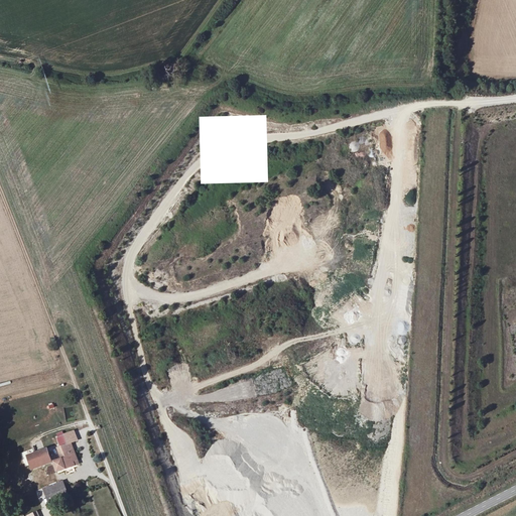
[(405,166),(406,174),(415,172),(413,164),(405,166)]
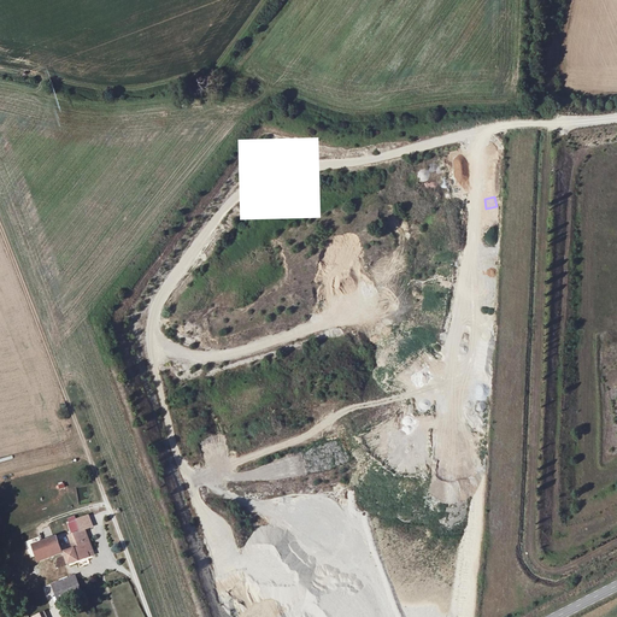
[(392,263),(381,258),(374,271),(385,277),(392,263)]
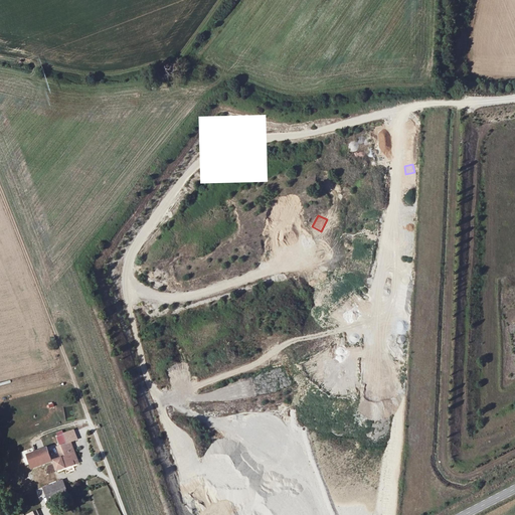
[(73,431),(63,435),(66,443),(69,442),(70,443),(77,440),(73,431)]
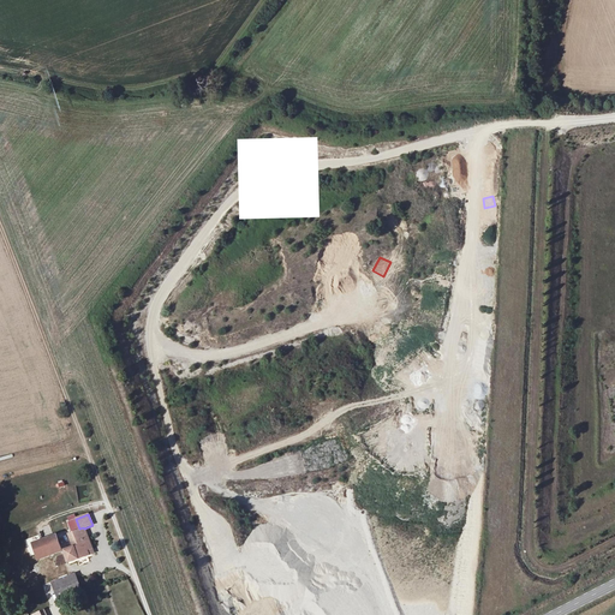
[(76,519),(69,523),(72,532),(79,529),(76,519)]
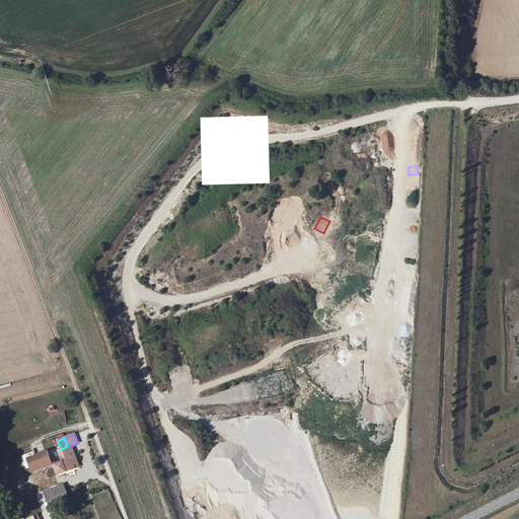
[(74,469),(72,465),(70,458),(75,456),(71,446),(70,445),(67,446),(61,449),(57,450),(61,461),(65,472),(74,469)]
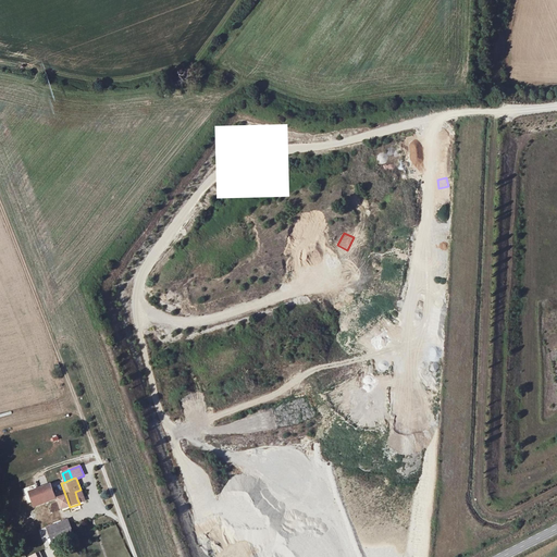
[(50,485),(42,487),(47,500),(54,497),(50,485)]
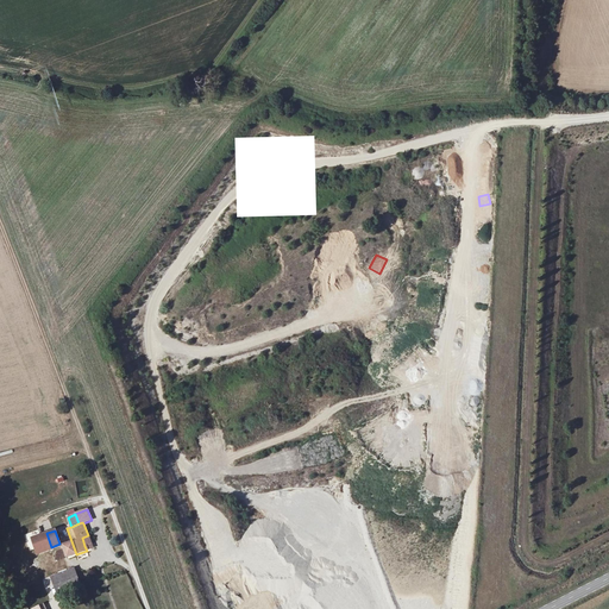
[(46,533),(39,535),(45,550),(51,547),(46,533)]
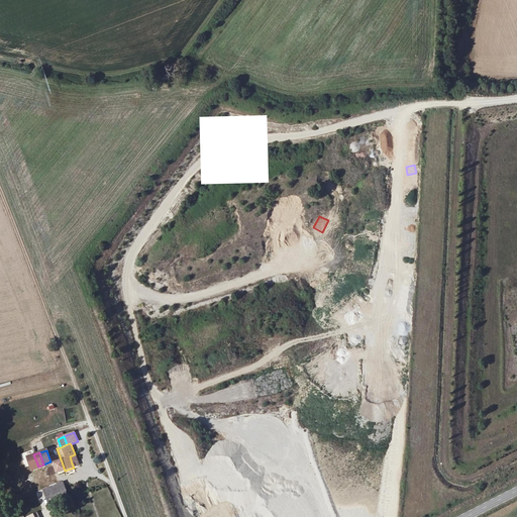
[(33,454),(26,457),(31,469),(38,467),(33,454)]
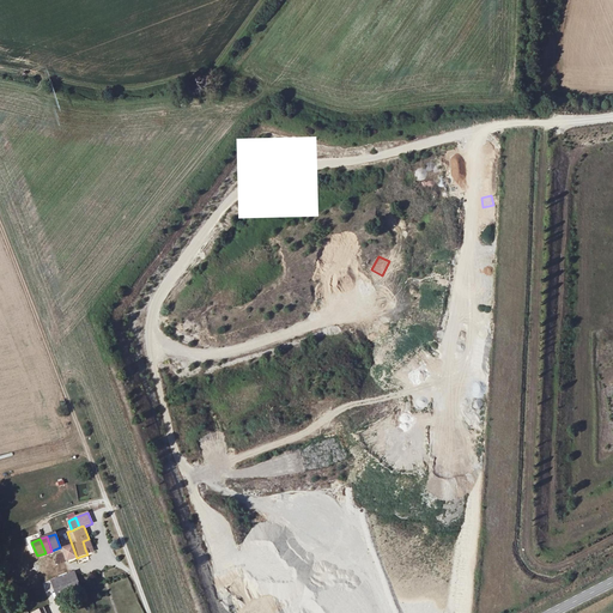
[(25,545),(30,558),(37,556),(31,542),(25,545)]
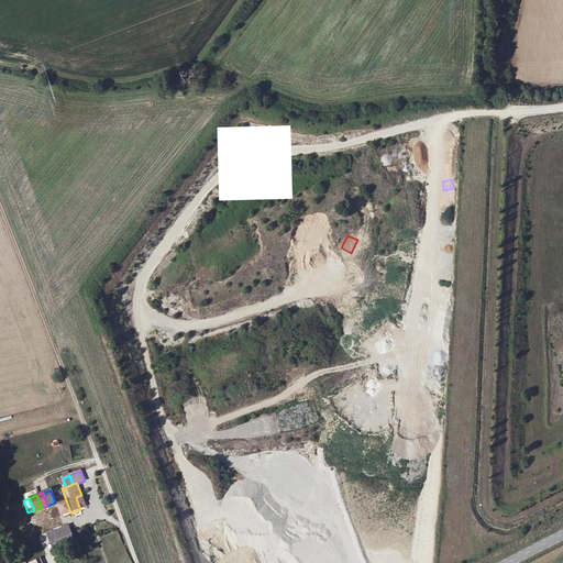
[(58,504),(63,516),(70,512),(66,500),(58,504)]
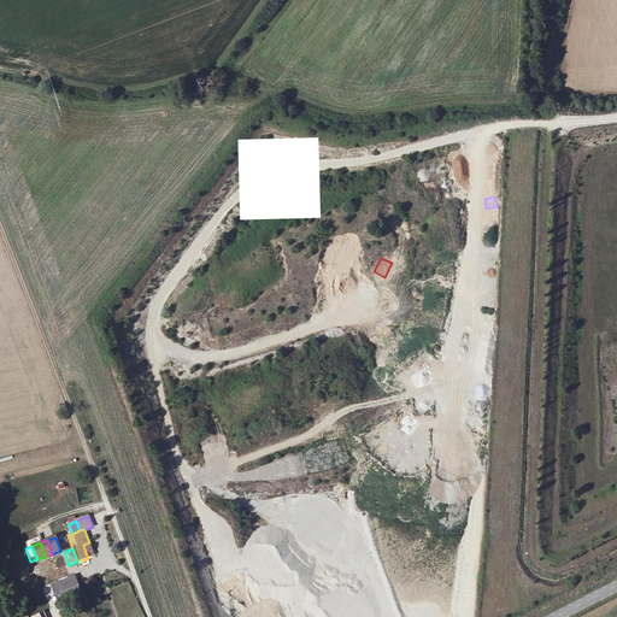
[(74,576),(52,583),(57,600),(80,593),(74,576)]
